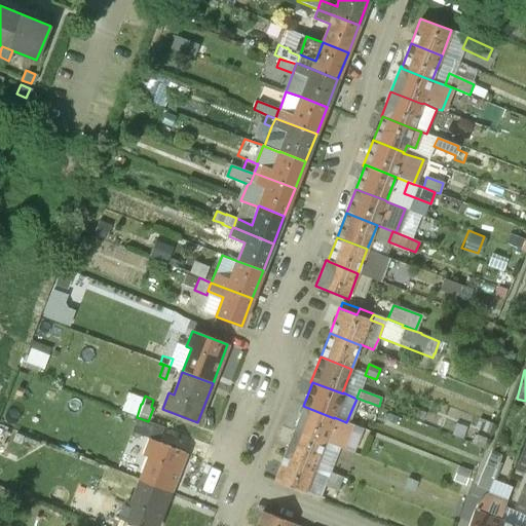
[(367,402),(357,398),(357,399),(352,408),(374,416),(378,406),(368,402),(367,402)]
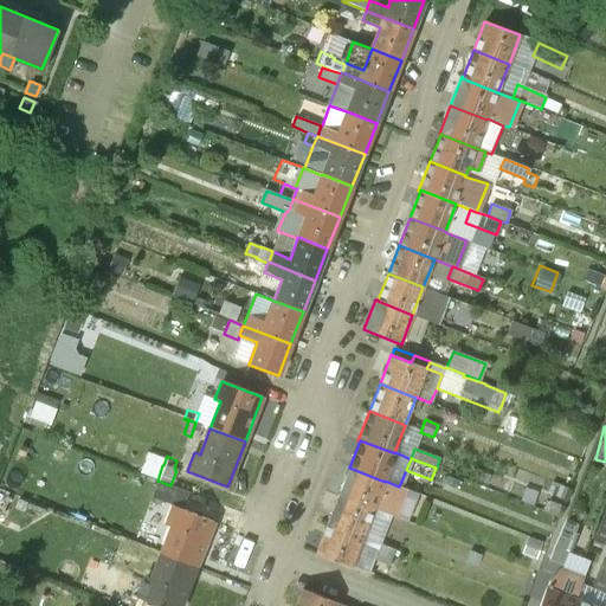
[(385,482),(349,468),(339,494),(337,494),(337,495),(374,509),(387,514),(392,503),(411,510),(412,510),(420,514),(423,508),(394,497),(399,487),(385,481),(385,482)]
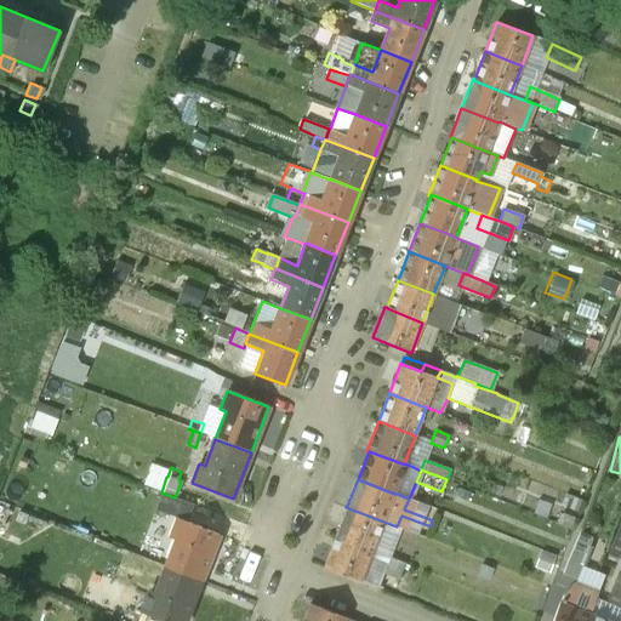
[(383,522),(346,507),(345,508),(346,508),(340,525),(335,536),(371,551),(383,522)]
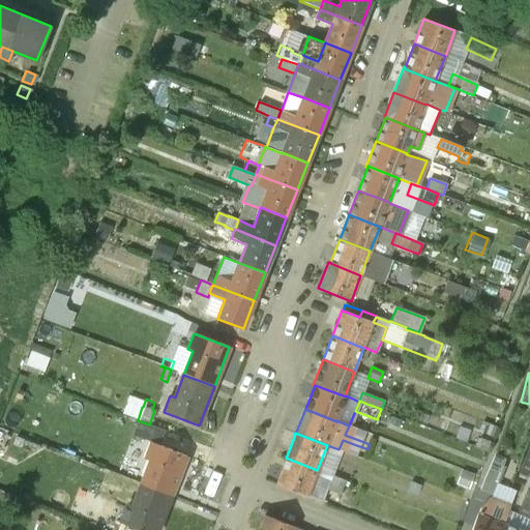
[(359,446),(343,440),(339,449),(382,466),(385,455),(367,449),(360,446),(359,446)]
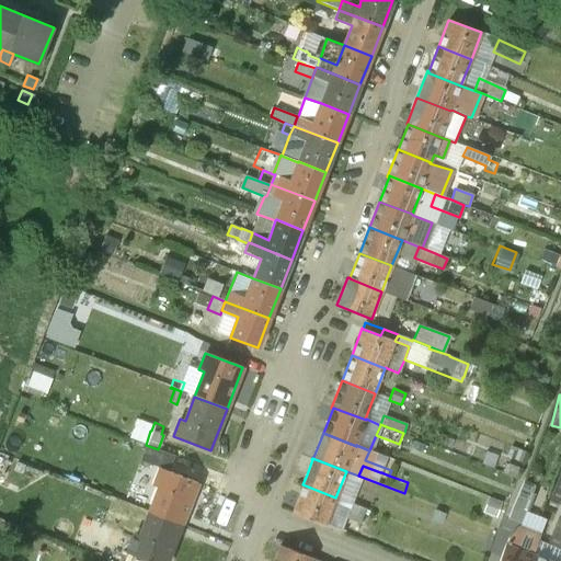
[(197,483),(161,468),(155,484),(159,487),(149,512),(181,524),(197,483)]
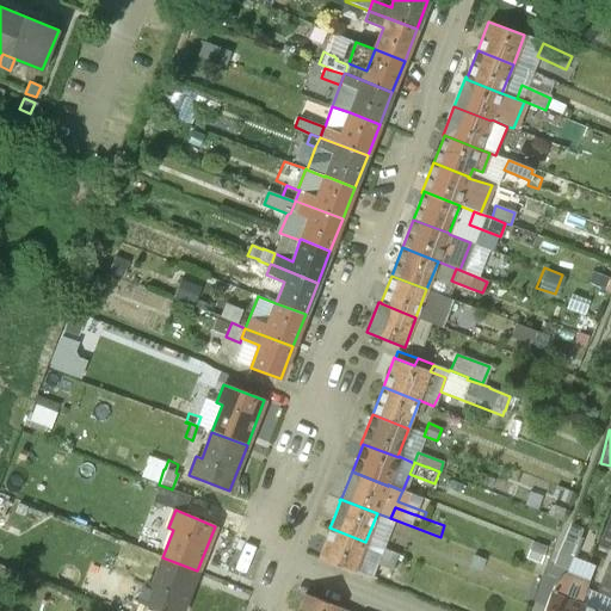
[(610,510),(598,544),(609,548),(610,541),(610,510)]
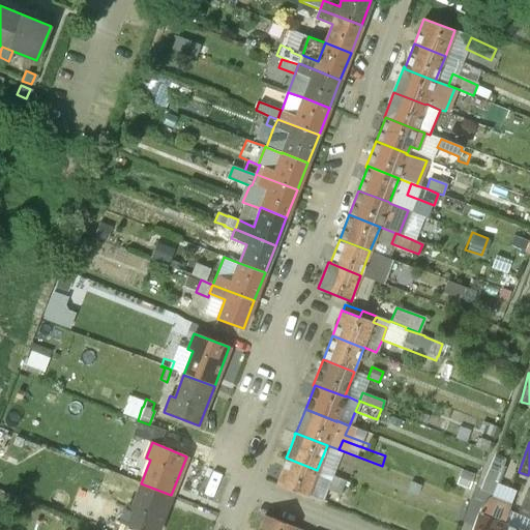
[(494,455),(480,489),(492,494),(505,460),(494,455)]
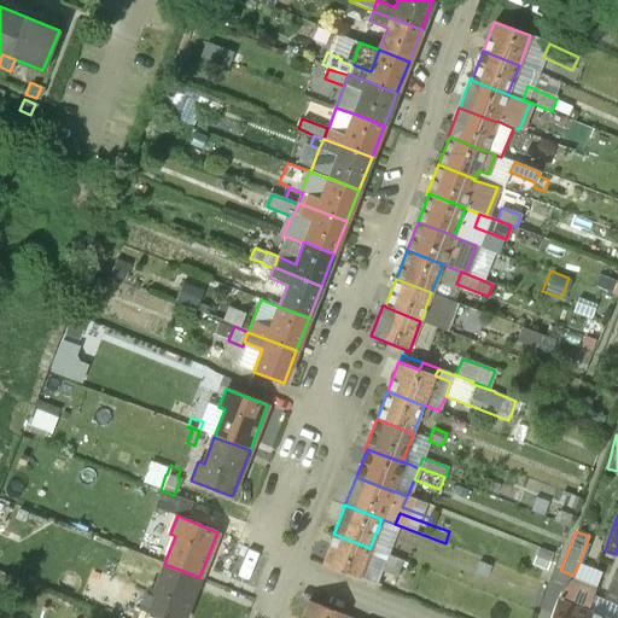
[(369,548),(333,534),(322,563),(359,577),(374,583),(382,567),(380,567),(386,554),(369,548)]
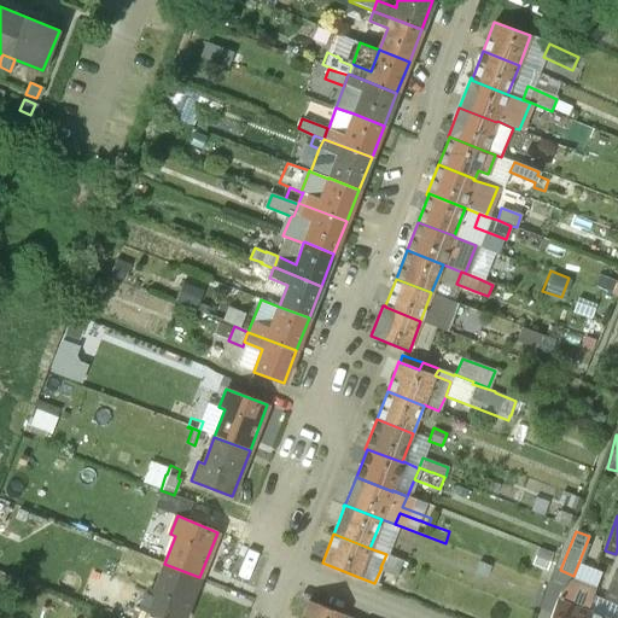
[(593,538),(583,564),(595,569),(606,543),(593,538)]
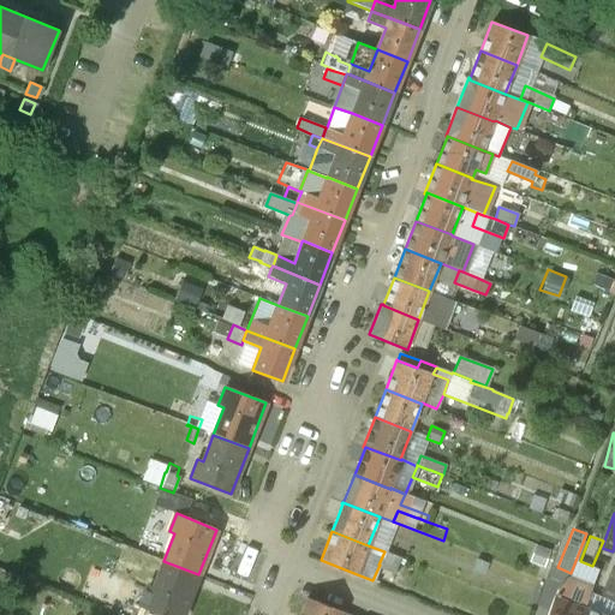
[(400,559),(384,551),(378,565),(380,565),(395,572),(400,559)]
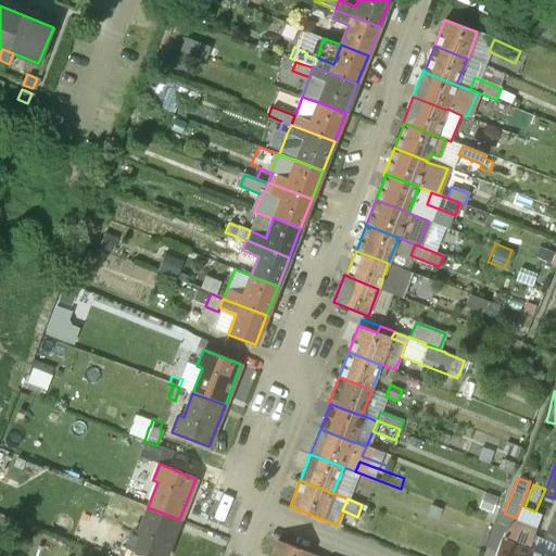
[(134,505),(123,501),(119,509),(130,514),(131,513),(134,505)]
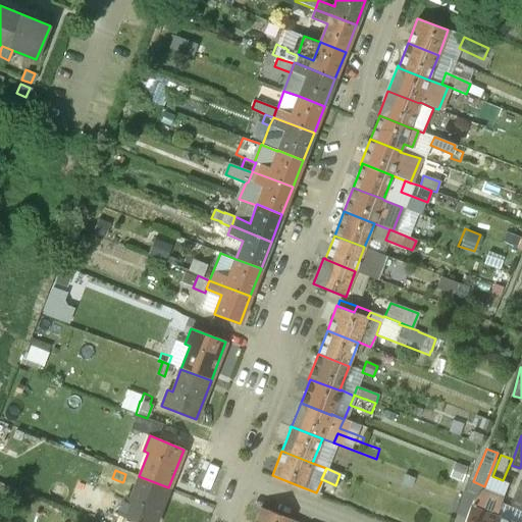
[(139,478),(128,474),(127,474),(125,474),(123,481),(124,481),(119,494),(125,498),(119,513),(142,521),(155,521),(168,487),(139,476),(139,478)]
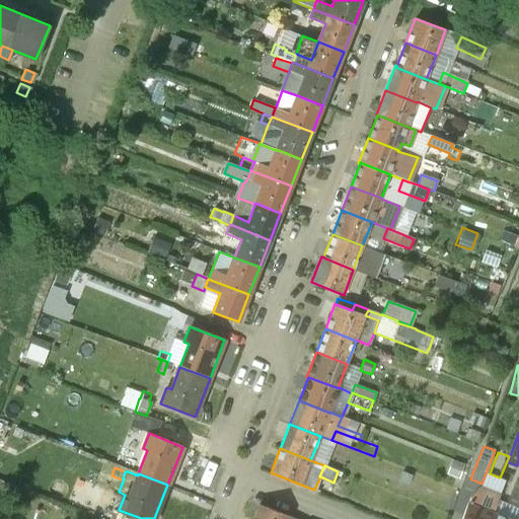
[(518,507),(518,480),(517,480),(507,504),(518,509),(518,507)]
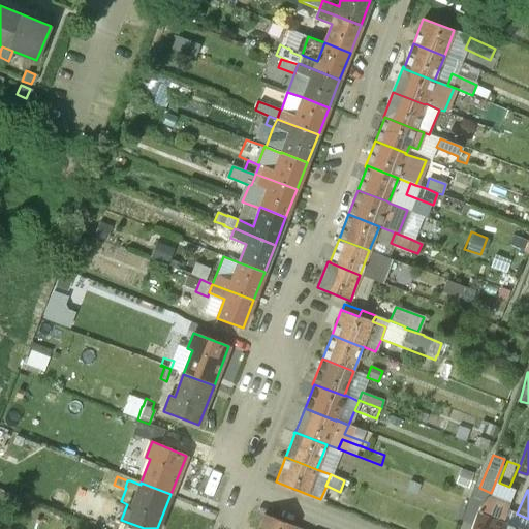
[(488,497),(479,507),(476,512),(469,528),(499,528),(502,523),(506,509),(508,504),(488,497)]
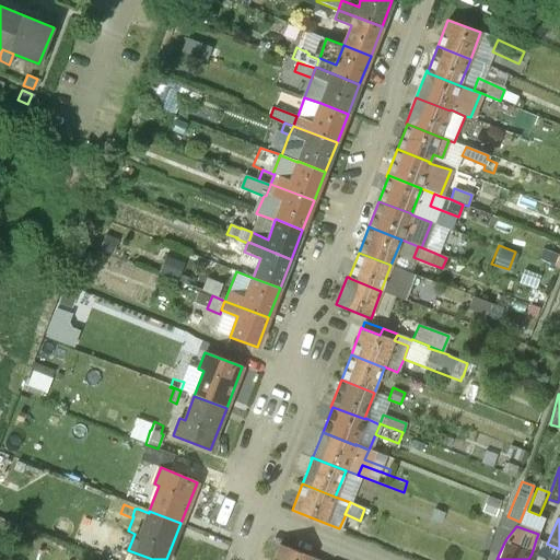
[(559,548),(559,549),(547,544),(536,539),(532,553),(528,559),(558,559),(559,555),(559,548)]
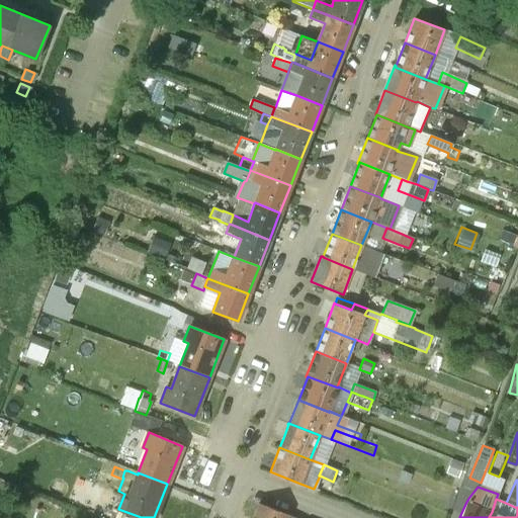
[(286,517),(288,515),(258,504),(252,517),(286,517)]
